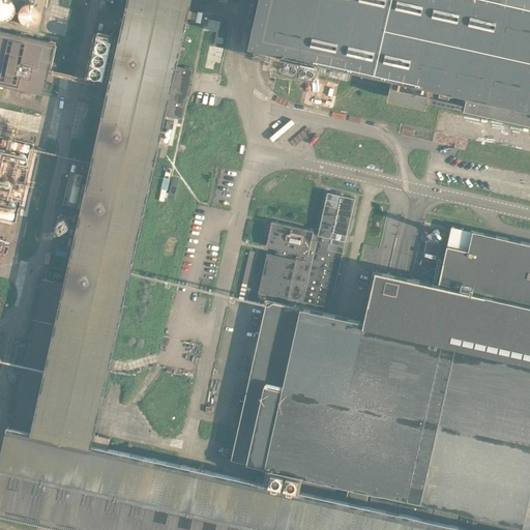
[(13,8),(12,5),(12,4),(11,1),(9,0),(0,0),(0,20),(1,20),(5,20),(7,19),(9,17),(12,13),(12,11),(13,8)]
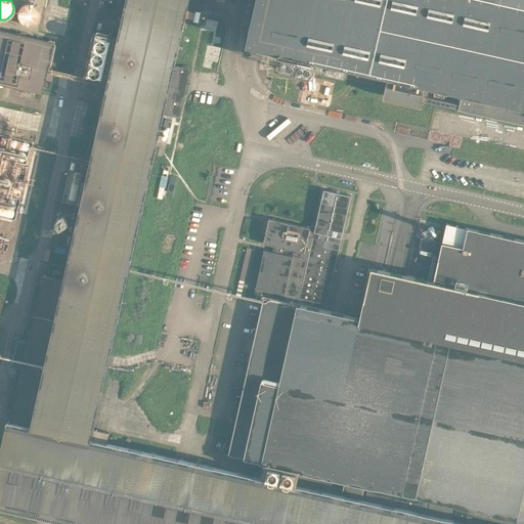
[(13,403),(9,422),(90,439),(107,361),(151,165),(153,162),(157,142),(161,126),(163,115),(163,114),(178,118),(179,116),(179,113),(182,100),(189,69),(174,66),(175,57),(176,54),(181,55),(183,47),(178,46),(183,23),(184,19),(186,10),(188,0),(127,0),(126,7),(125,9),(94,148),(80,212),(71,254),(64,280),(46,276),(42,275),(42,277),(41,279),(34,313),(32,321),(27,343),(14,401),(13,403)]
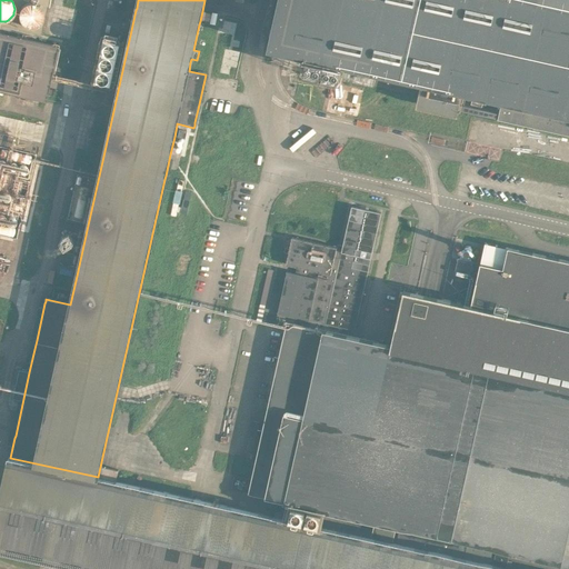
[(568,0),(278,0),(268,49),(276,50),(281,51),(290,53),(302,56),(309,58),(308,61),(333,67),(335,63),(409,80),(417,81),(412,103),(456,113),(456,109),(498,118),(568,132),(568,0)]
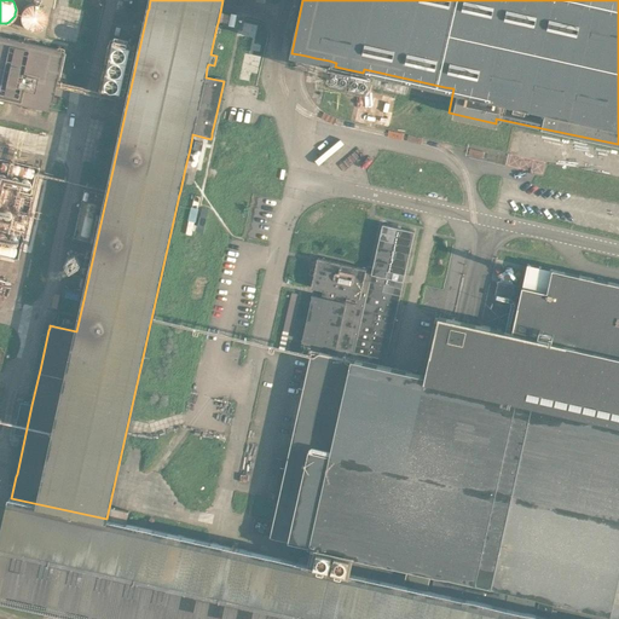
[(46,17),(46,16),(45,11),(44,10),(42,6),(38,4),(35,3),(33,3),(29,3),(27,4),(22,6),(19,10),(18,13),(18,16),(18,18),(19,21),(22,25),(24,27),(25,29),(28,29),(32,30),(34,30),(36,29),(41,27),(42,24),(45,22),(46,19),(46,17)]
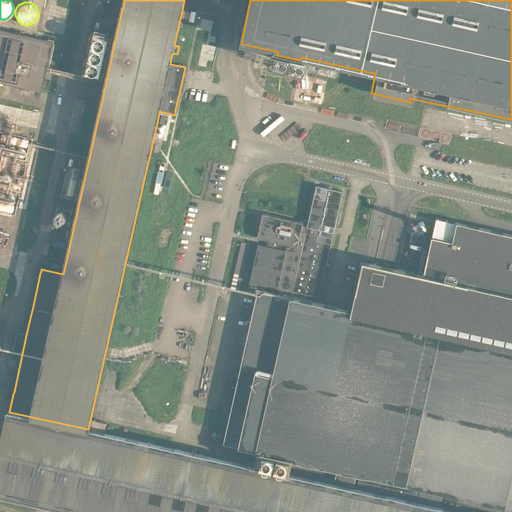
[(44,65),(49,43),(49,41),(0,30),(0,81),(39,90),(40,85),(48,86),(49,81),(41,79),(43,71),(50,73),(52,67),(44,65)]
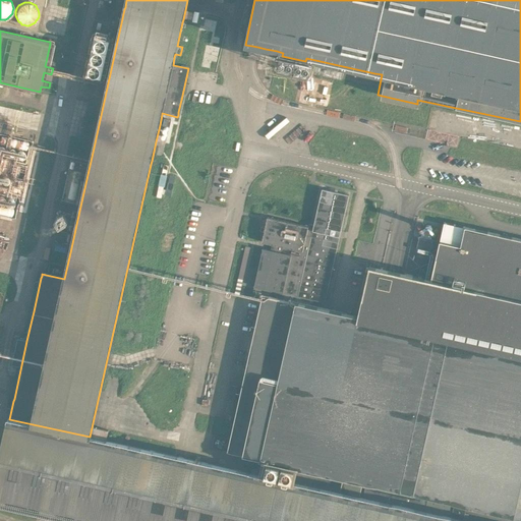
[(171,194),(176,176),(170,175),(165,193),(171,194)]
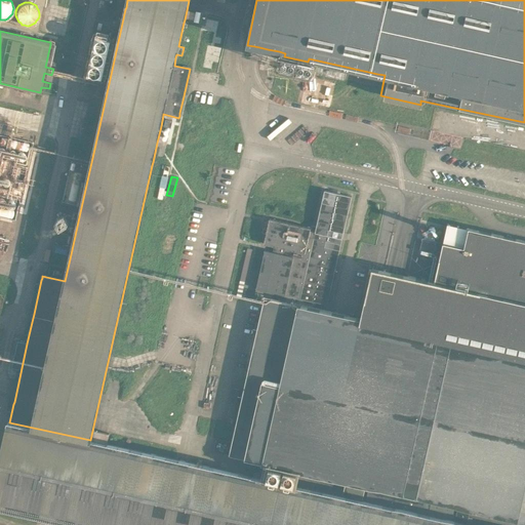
[(299,298),(326,305),(351,196),(324,191),(316,227),(311,226),(308,238),(313,239),(299,298)]
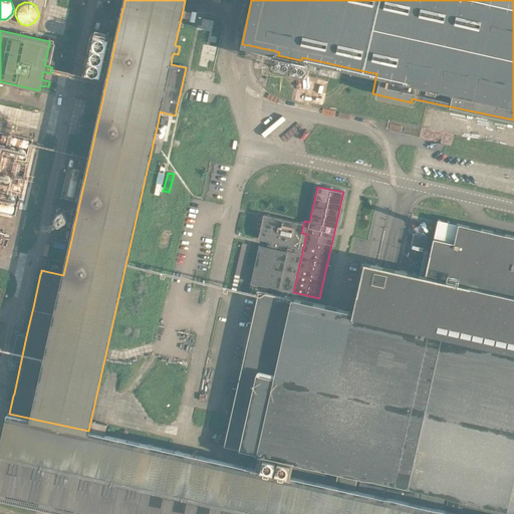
[(258,291),(287,298),(303,223),(263,214),(258,239),(271,242),(270,247),(258,245),(258,246),(257,252),(251,281),(250,281),(250,282),(249,289),(258,291)]
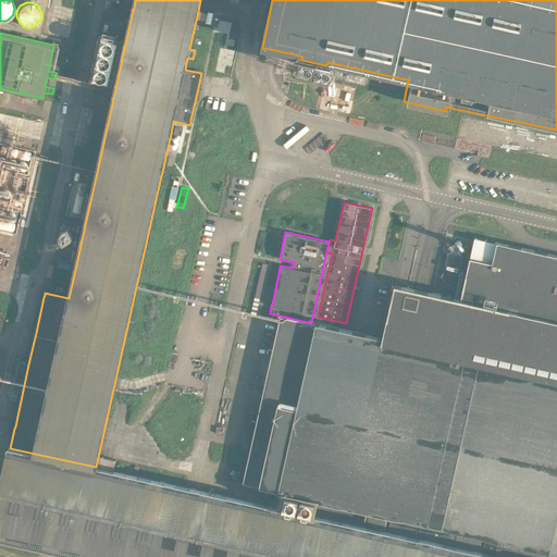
[(430,349),(556,378),(556,256),(497,243),(474,237),(460,298),(413,288),(395,284),(383,338),(403,343),(419,347),(420,343),(431,345),(430,349)]
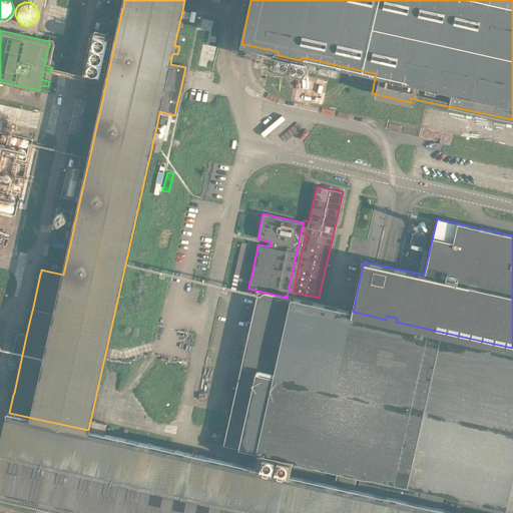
[(512,348),(396,322),(397,318),(387,316),(386,320),(371,316),(353,312),(287,298),(258,291),(223,444),(338,470),(459,497),(512,508),(512,348)]
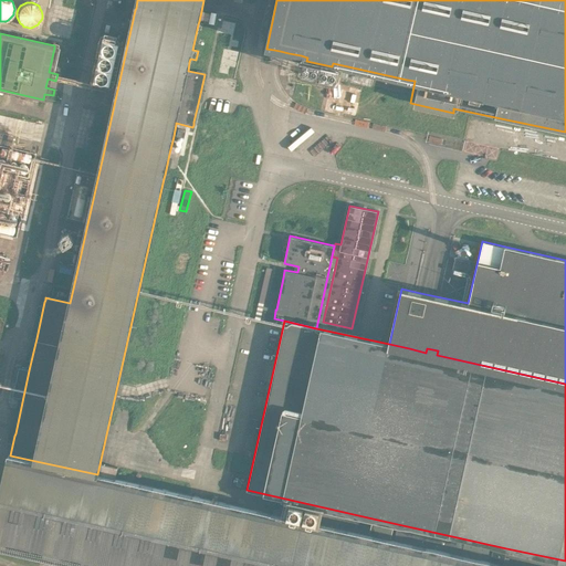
[(244,453),(249,441),(237,438),(233,451),(244,453)]
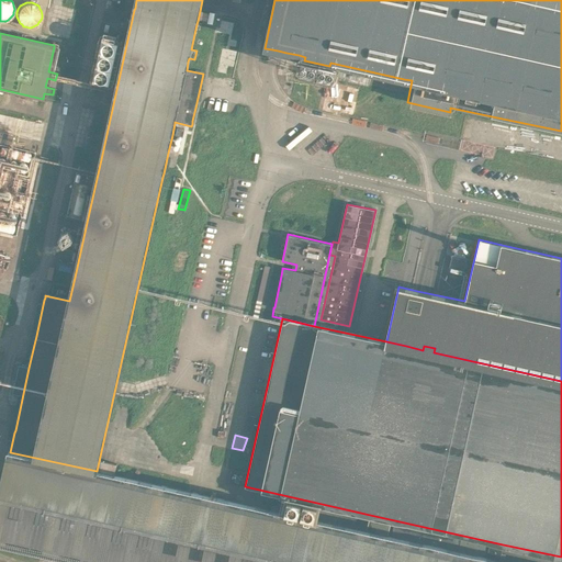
[(3,473),(0,489),(0,541),(90,561),(503,561),(498,561),(503,544),(370,515),(366,531),(311,519),(155,484),(152,483),(138,481),(135,480),(103,473),(97,471),(10,452),(9,451),(7,460),(3,473)]
